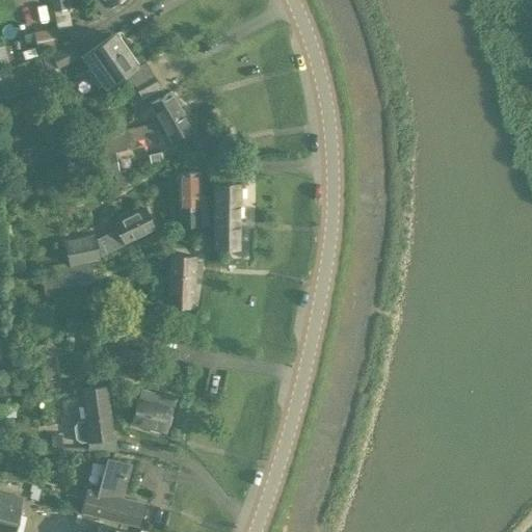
[(51,0),(53,10),(55,10),(67,9),(64,0),(51,0)]
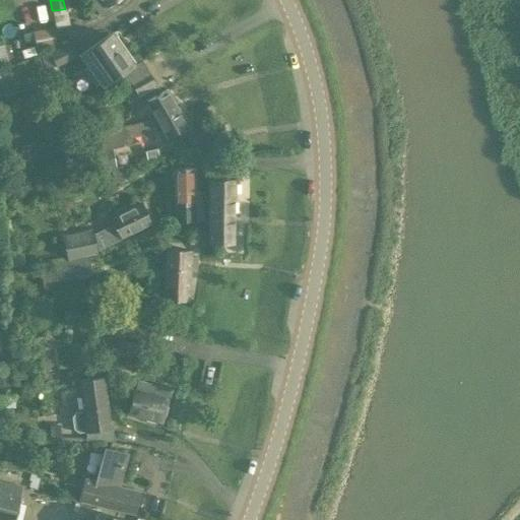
[(91,0),(93,3),(91,5),(100,16),(111,9),(108,4),(114,0),(91,0)]
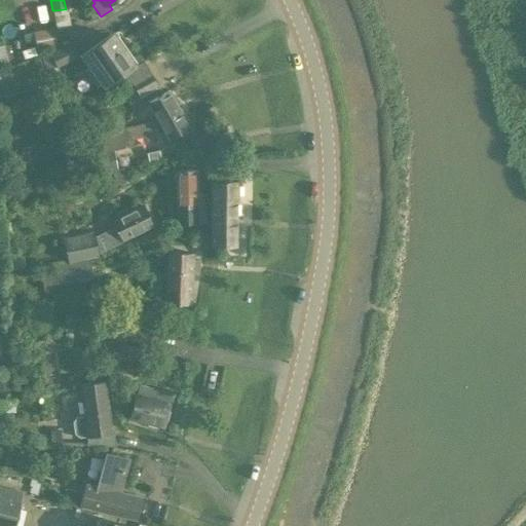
[(52,28),(34,32),(37,51),(57,47),(52,28)]
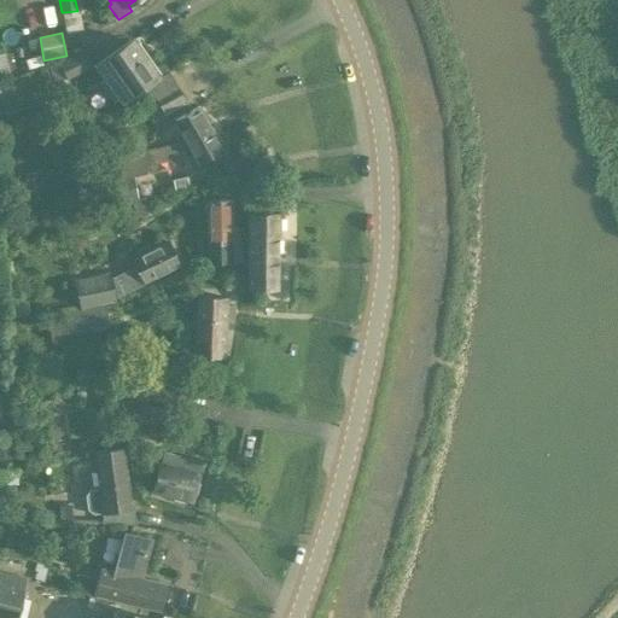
[(127,94),(151,77),(126,41),(95,62),(104,75),(110,70),(127,94)]
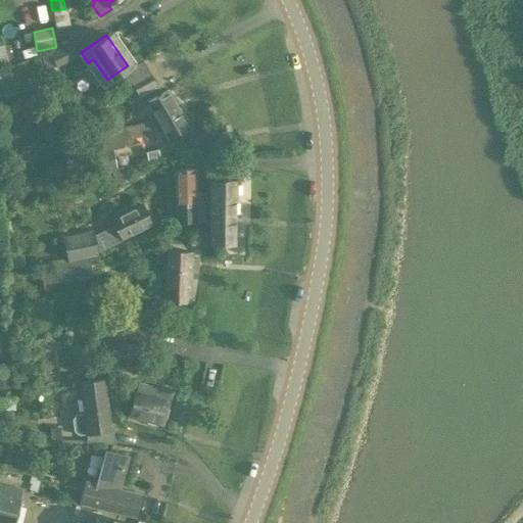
[(47,68),(54,65),(54,66),(77,56),(72,46),(63,50),(62,47),(48,53),(50,57),(43,60),(47,68)]
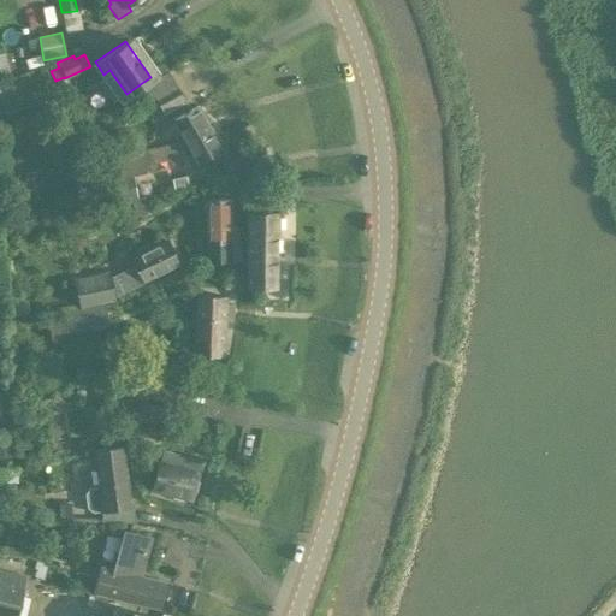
[(184,100),(166,73),(154,80),(140,89),(146,99),(152,94),(165,113),(184,100)]
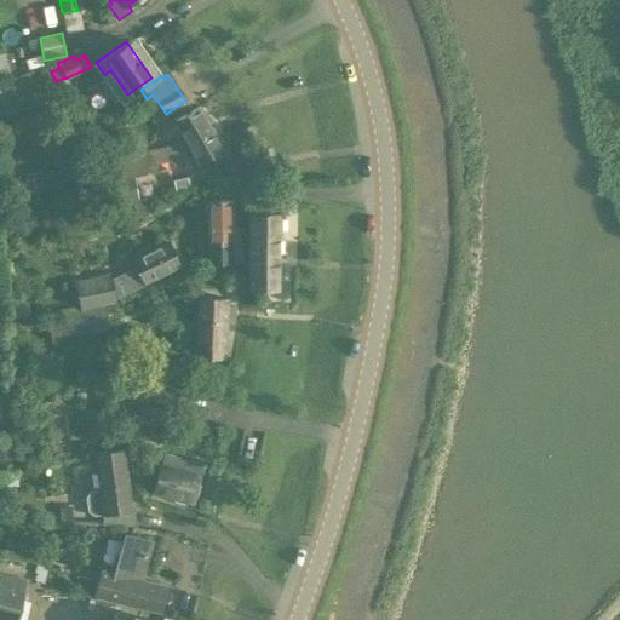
[(201,164),(222,151),(196,109),(176,121),(201,164)]
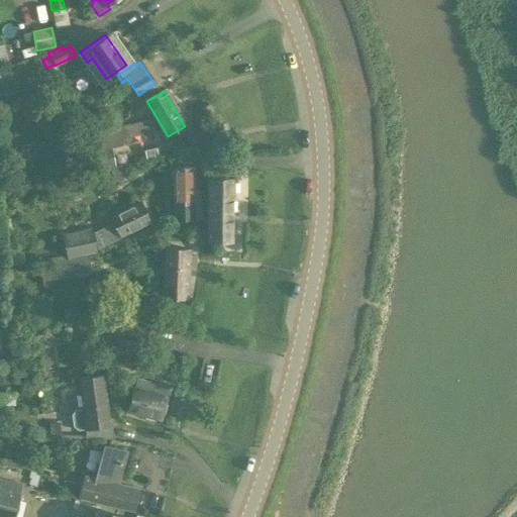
[(81,135),(79,135),(82,146),(135,133),(132,123),(126,125),(81,135)]
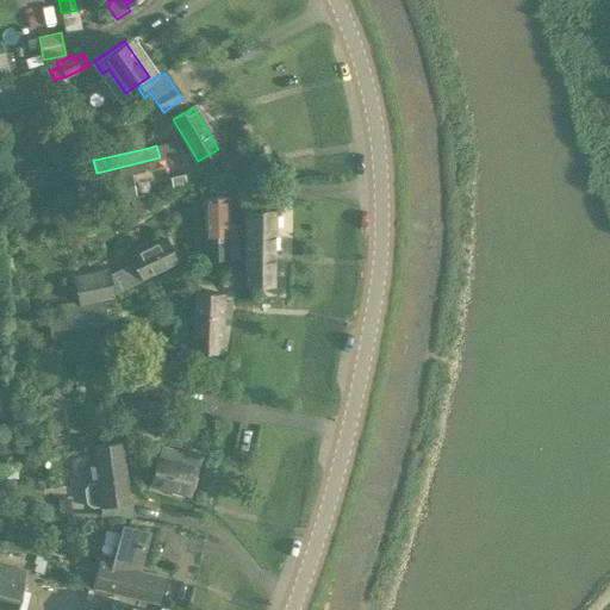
[(271,194),(272,185),(260,185),(260,190),(260,197),(271,197),(271,194)]
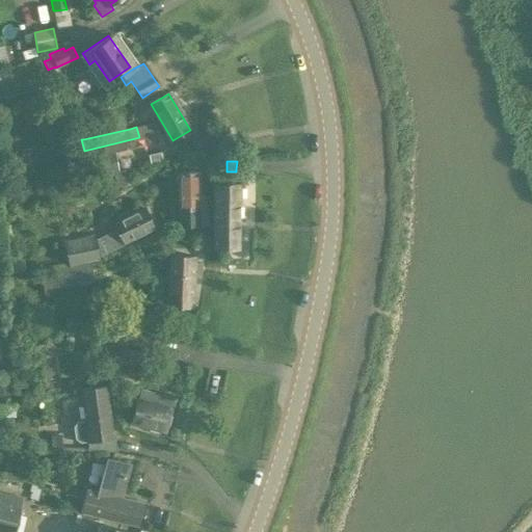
[(198,171),(179,171),(179,210),(200,209),(198,171)]
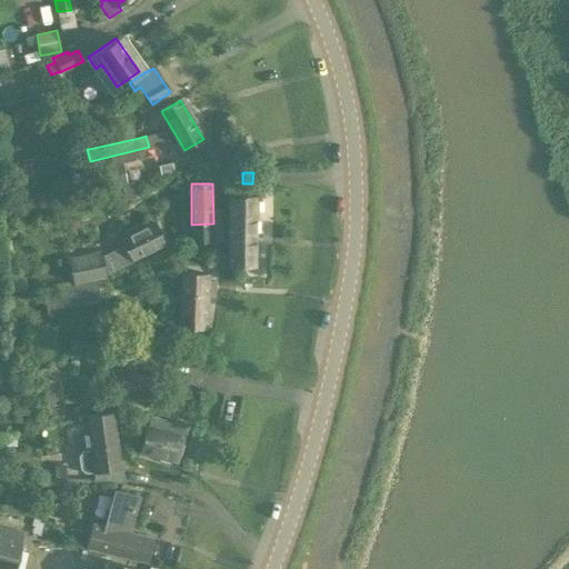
[(228,196),(228,230),(228,265),(253,265),(253,212),(256,212),(256,202),(253,202),(253,196),(228,196)]
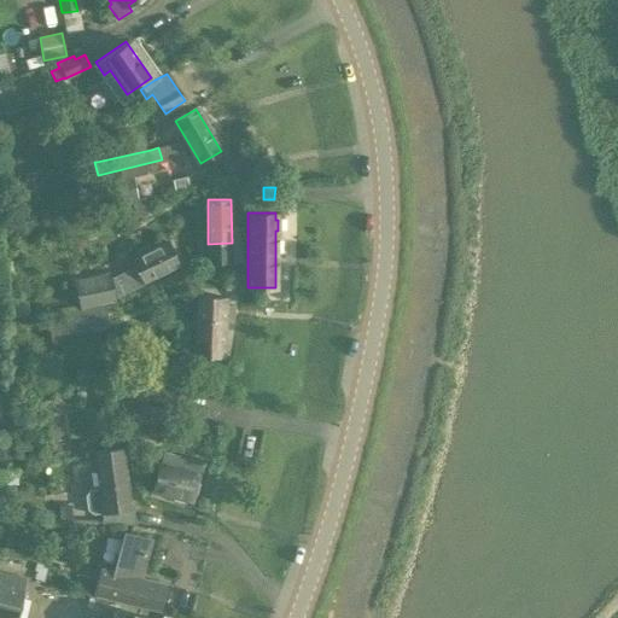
[(122,295),(121,292),(179,266),(168,242),(133,257),(138,266),(114,277),(110,278),(110,273),(73,280),(80,310),(116,302),(115,298),(122,295)]
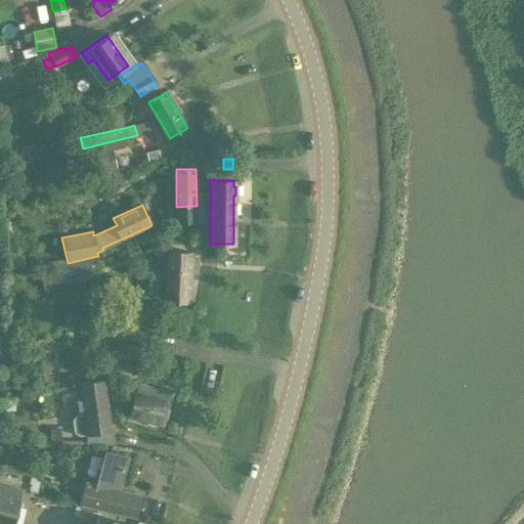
[(199,272),(199,259),(192,259),(192,253),(169,252),(167,303),(191,303),(192,272),(199,272)]
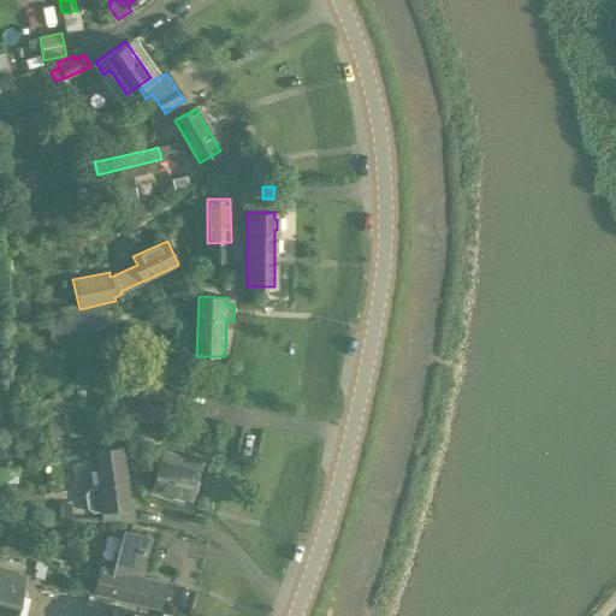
[(104,306),(73,312),(77,329),(107,324),(104,306)]
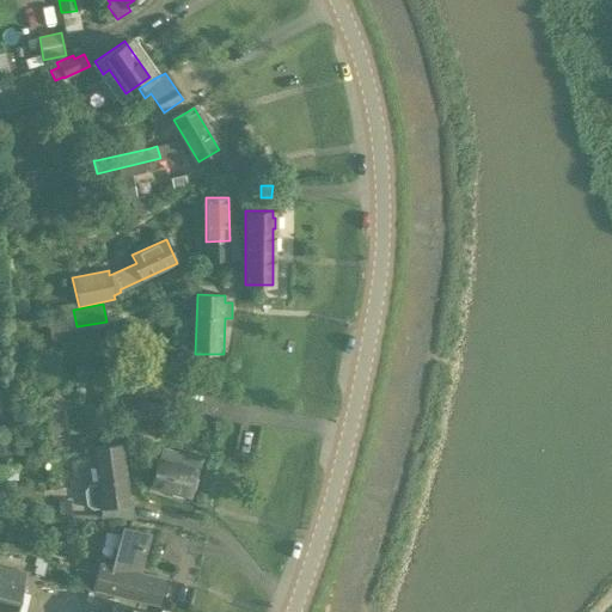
[(140,417),(155,417),(157,402),(141,401),(140,417)]
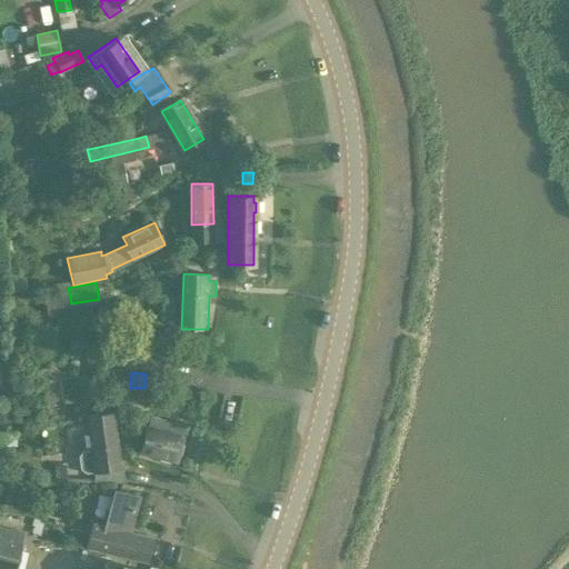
[(99,399),(96,378),(80,380),(82,401),(99,399)]
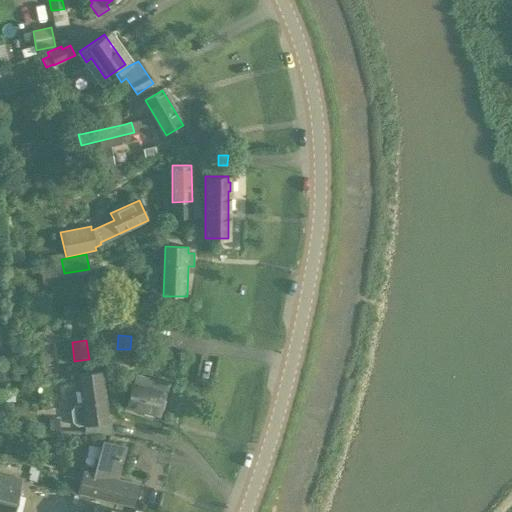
[(79,375),(83,404),(74,406),(70,411),(72,423),(77,426),(86,425),(109,423),(102,372),(79,375)]
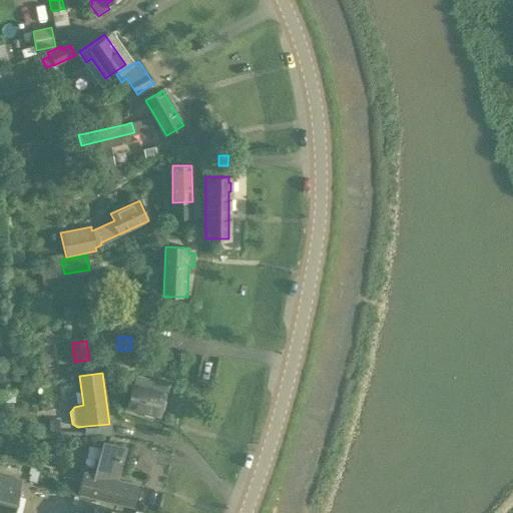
[(126,408),(159,417),(168,387),(135,378),(126,408)]
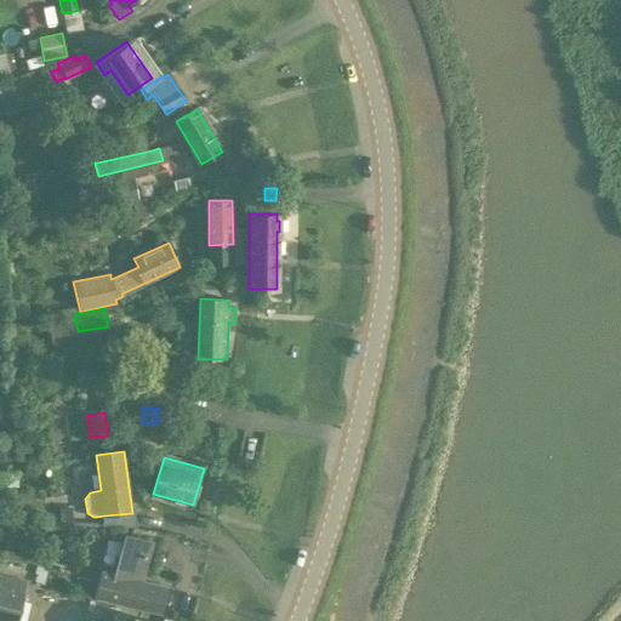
[(72,508),(60,508),(60,520),(72,520),(72,508)]
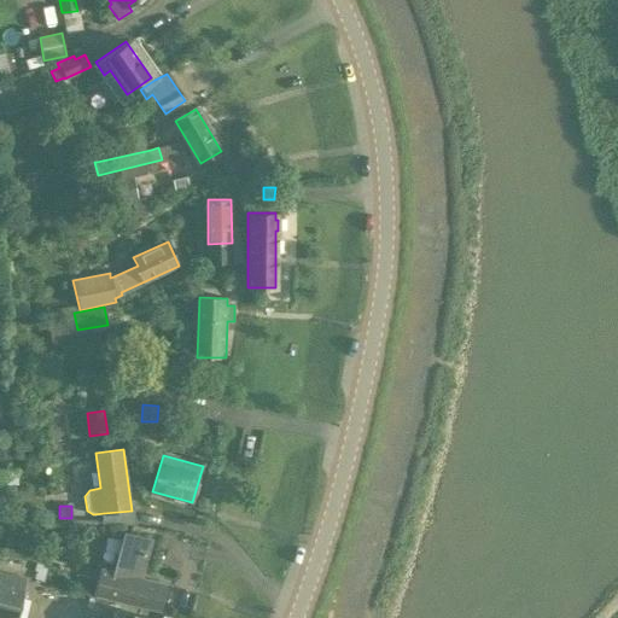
[(100,570),(98,581),(76,573),(80,592),(163,612),(169,586),(139,579),(149,541),(124,535),(115,573),(100,570)]
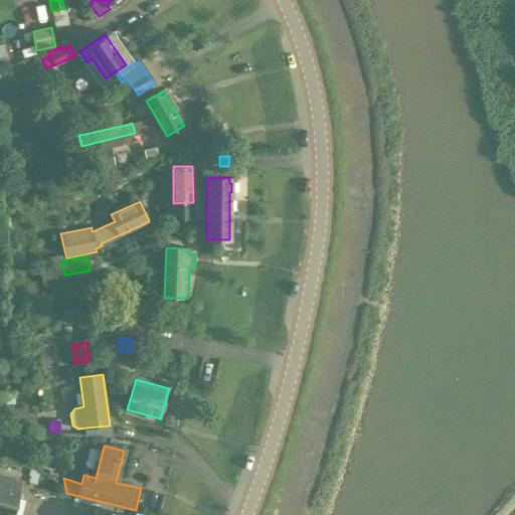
[(0,514),(12,514),(18,494),(0,489),(0,514)]
